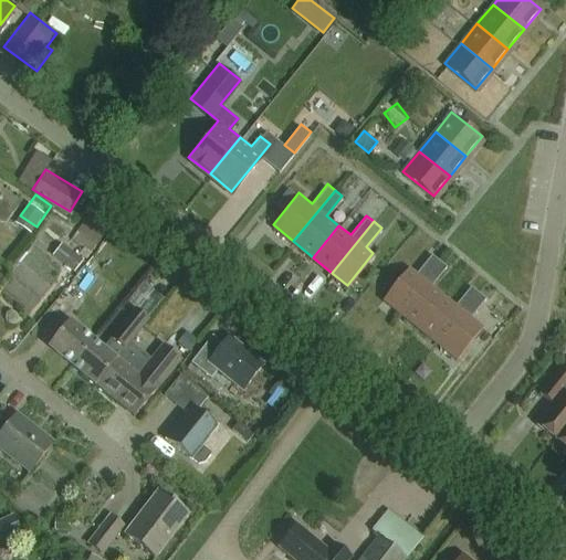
[(84,256),(62,240),(53,252),(75,268),(84,256)]
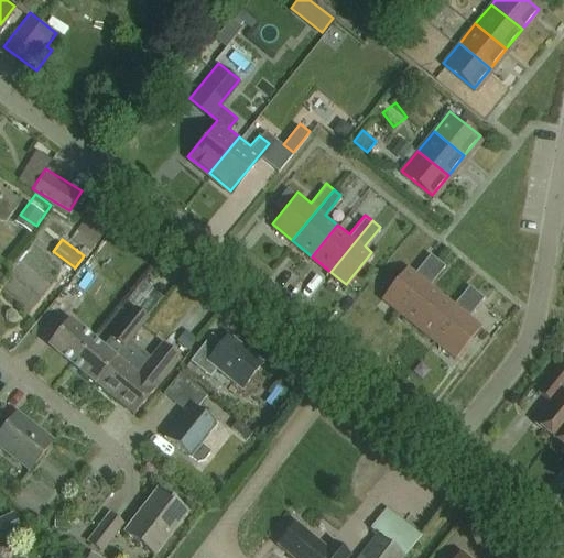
[(408,264),(381,296),(397,308),(437,256),(430,251),(414,270),(408,264)]
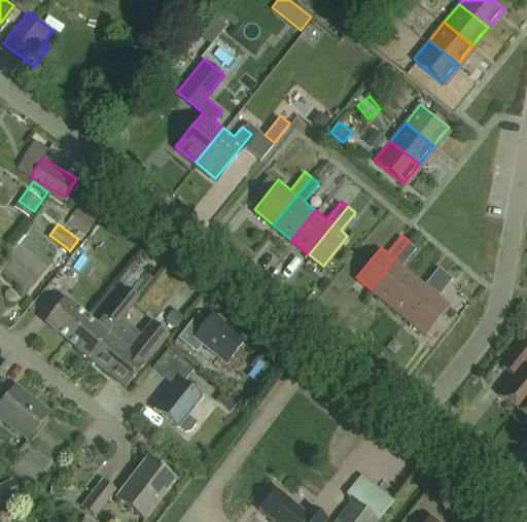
[(409,240),(371,288),(388,303),(413,273),(401,264),(416,246),(409,240)]
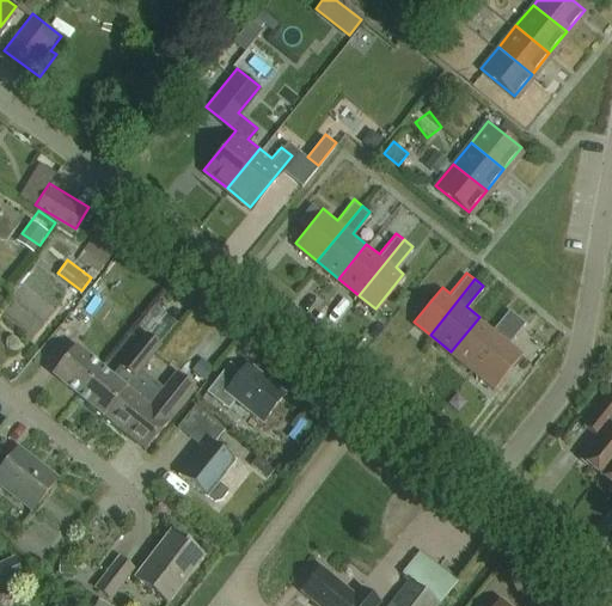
[(479,317),(451,352),(472,368),(518,313),(509,306),(493,328),(479,317)]
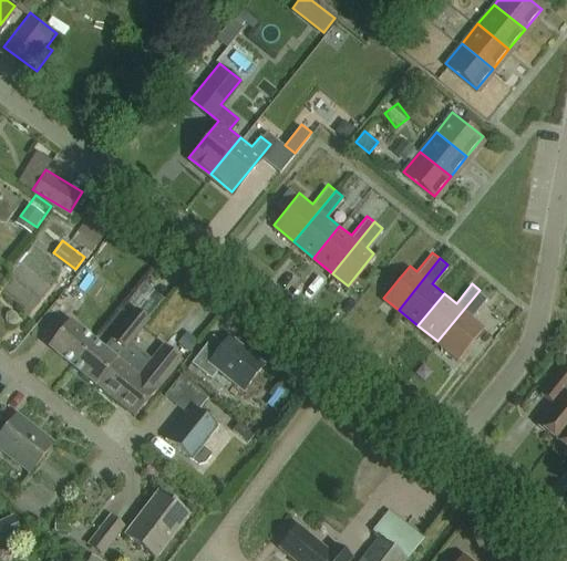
[(480,290),(437,341),(457,357),(484,325),(471,315),(486,297),(480,290)]
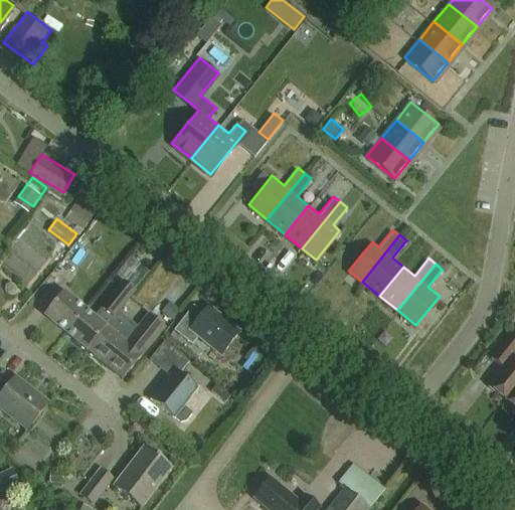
[(87,347),(119,307),(136,287),(123,277),(94,313),(83,304),(63,328),(87,347)]
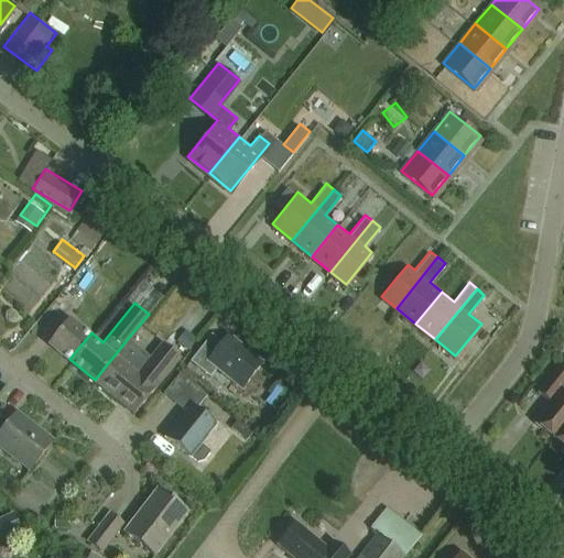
[(69,359),(91,332),(68,315),(47,341),(69,359)]
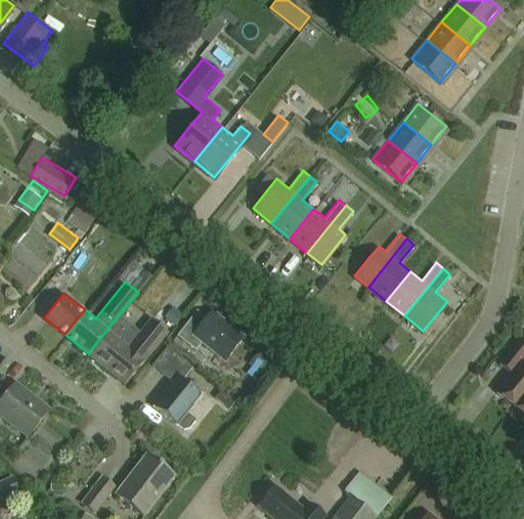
[(166,314),(177,320),(184,308),(173,302),(166,314)]
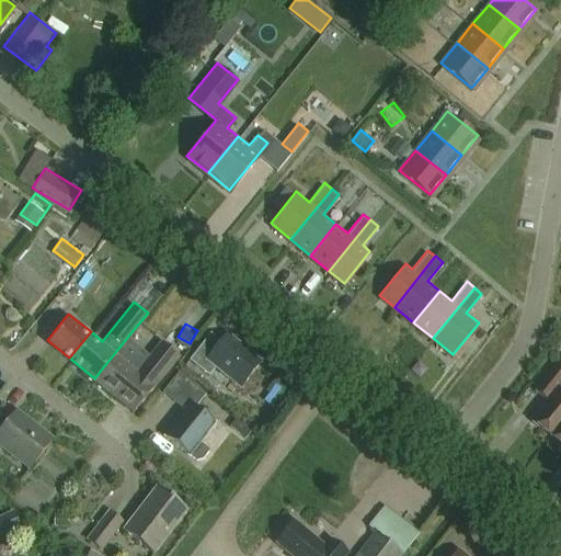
[(240,384),(261,359),(227,330),(220,338),(212,330),(189,358),(206,373),(215,363),(240,384)]
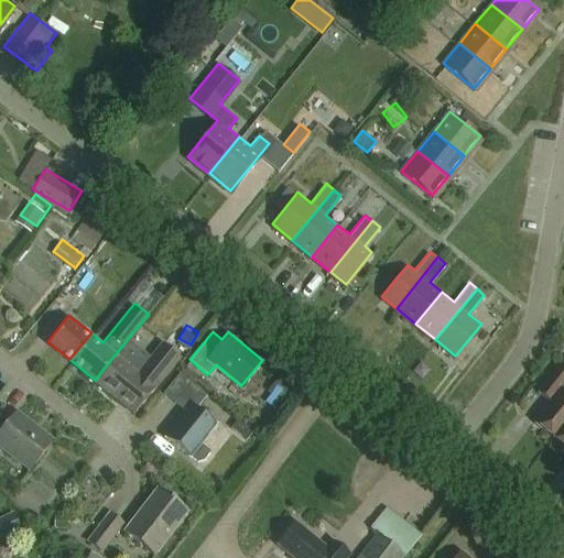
[(130,336),(95,380),(132,409),(179,351),(160,337),(149,351),(130,336)]
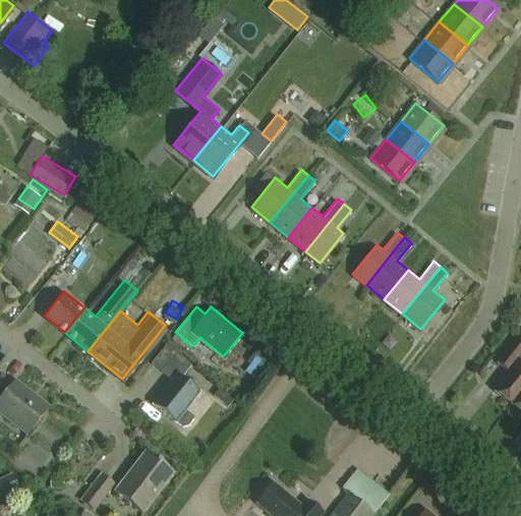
[(520,331),(515,339),(498,360),(508,368),(493,387),(511,402),(520,389),(520,331)]
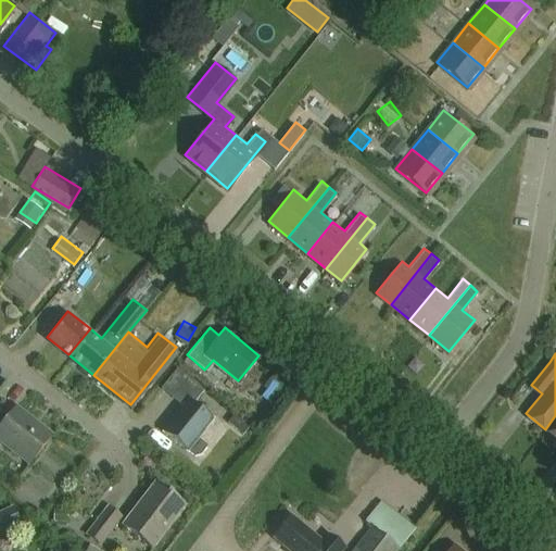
[(184,403),(162,428),(186,448),(187,447),(194,453),(201,452),(209,443),(199,436),(215,416),(194,399),(204,388),(177,366),(162,386),(184,403)]
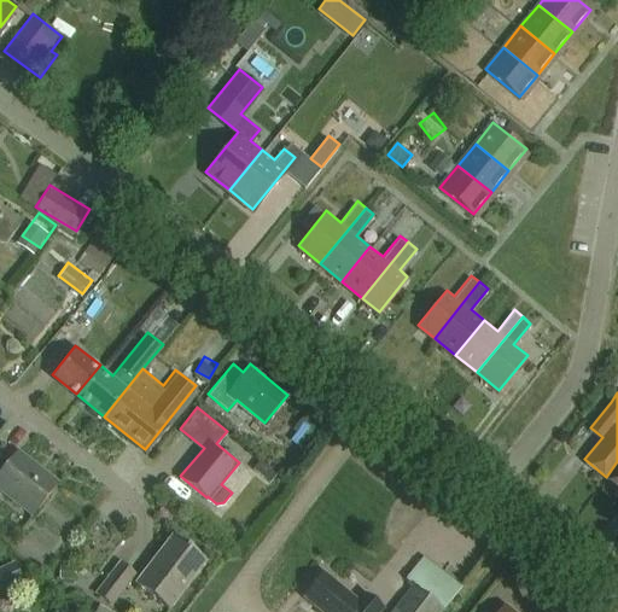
[(0,491),(29,514),(53,483),(13,452),(1,467),(0,465),(0,491)]
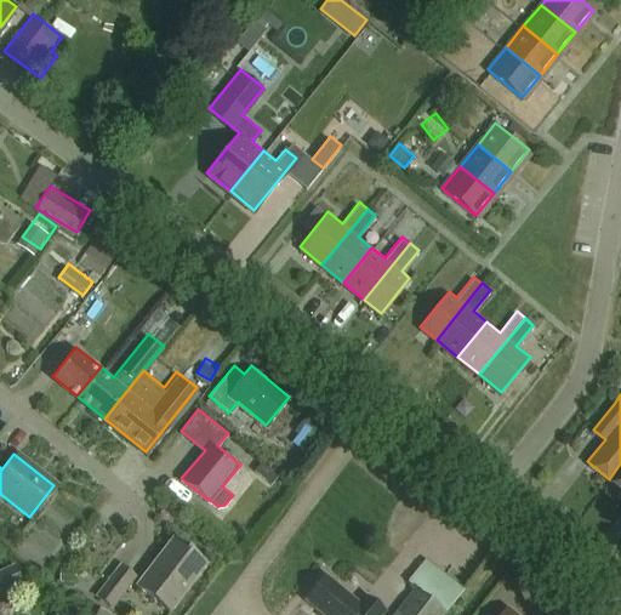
[(255,468),(272,482),(280,470),(263,456),(255,468)]
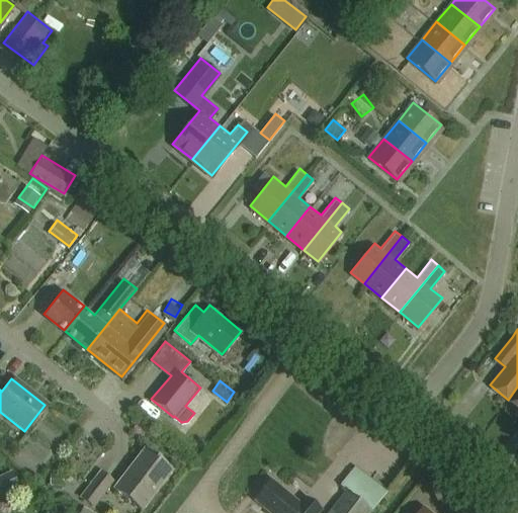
[(517,387),(508,400),(517,407),(517,387)]
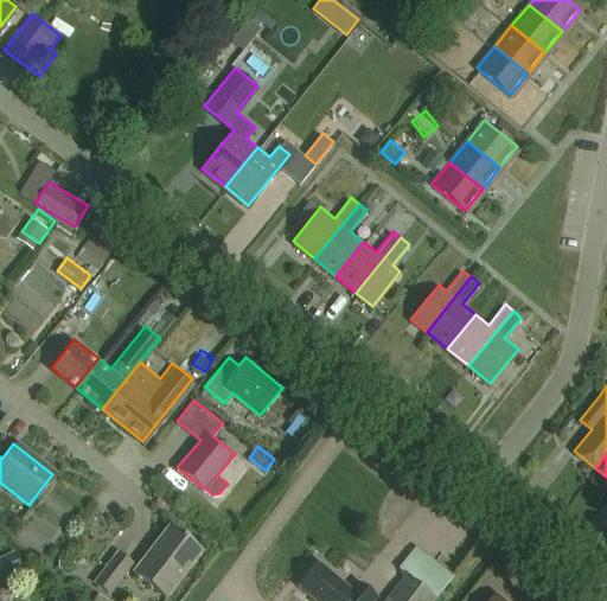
[(134,569),(167,595),(202,549),(170,524),(134,569)]
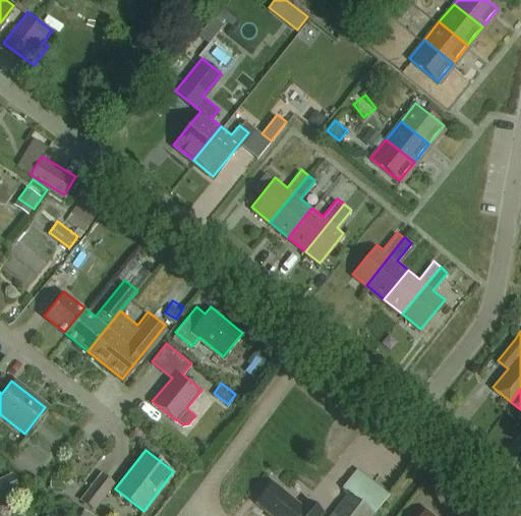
[(343,485),(348,490),(375,511),(390,493),(357,467),(343,485)]
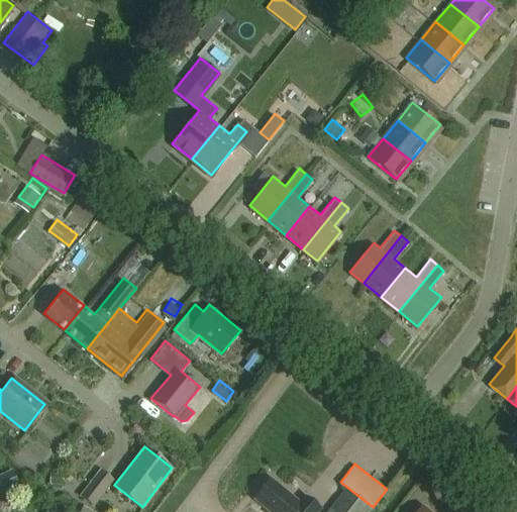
[(0,490),(1,491),(19,483),(11,467),(0,472),(0,490)]
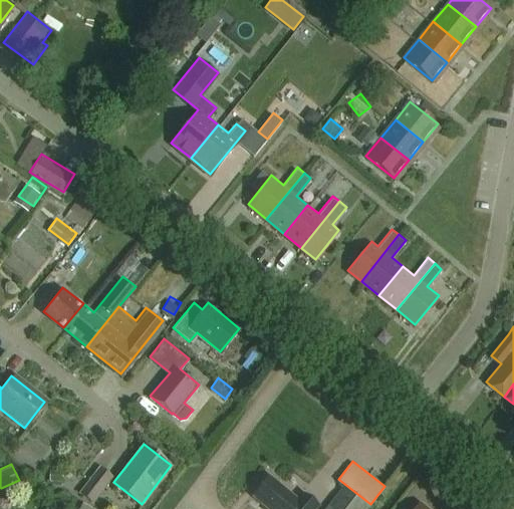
[(114,475),(100,464),(79,491),(93,501),(114,475)]
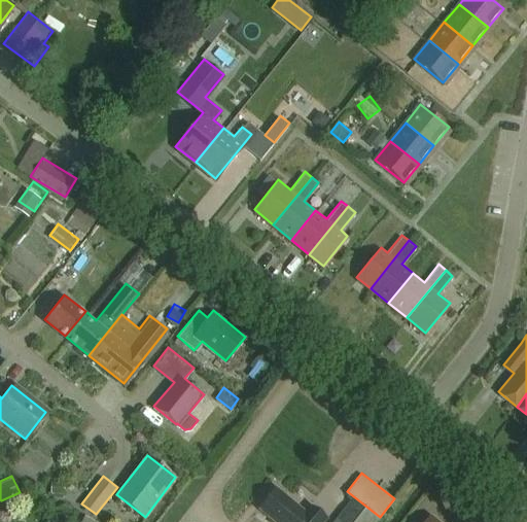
[(274,486),(257,507),(276,521),(321,521),(326,516),(311,502),(305,510),(274,486)]
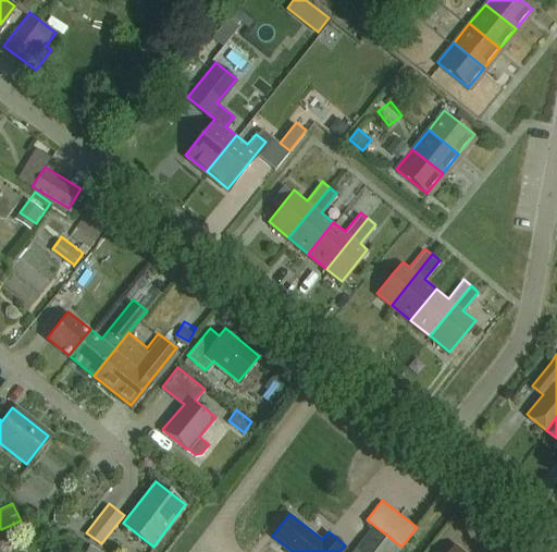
[(397,551),(401,547),(372,524),(349,551),(397,551)]
